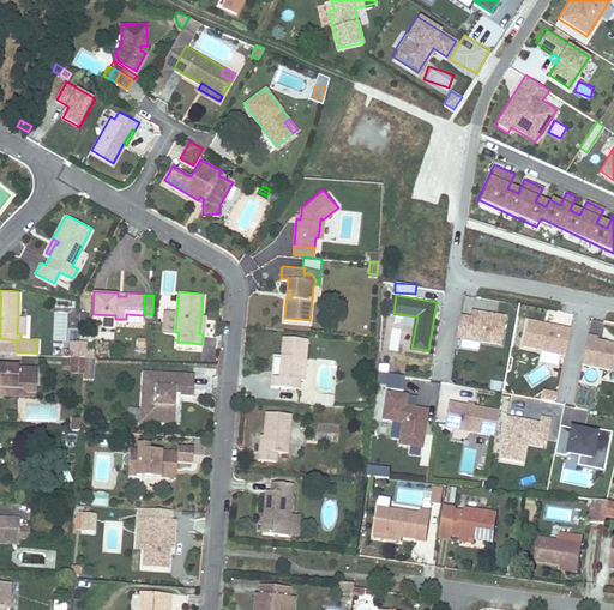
[(175,332),(176,310),(164,309),(163,331),(175,332)]
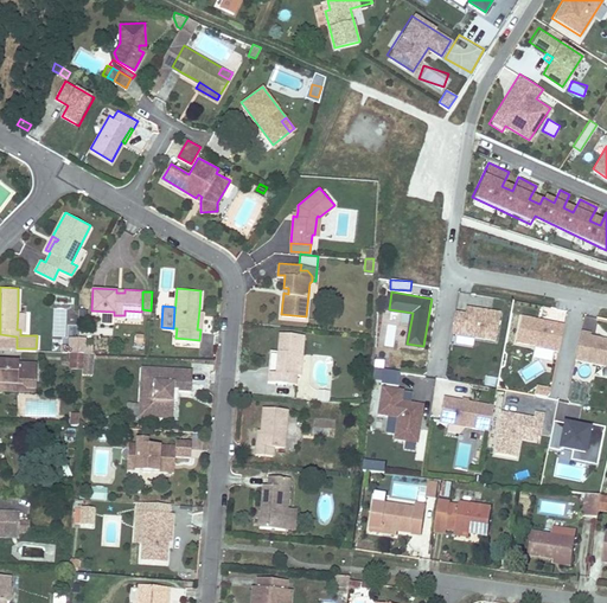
[(69,331),(78,332),(80,322),(87,324),(88,309),(70,308),(69,331)]
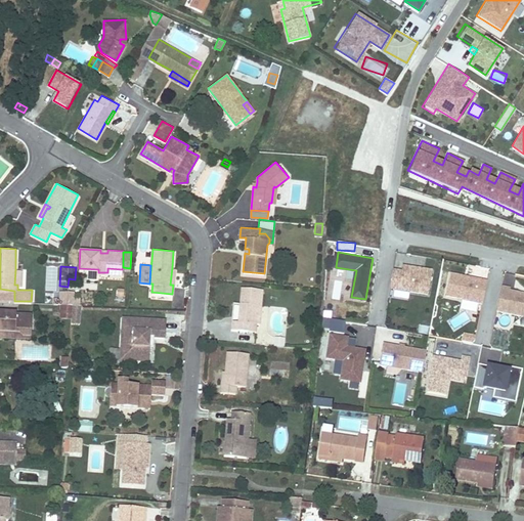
[(431,296),(435,272),(406,267),(405,272),(397,271),(394,290),(431,296)]
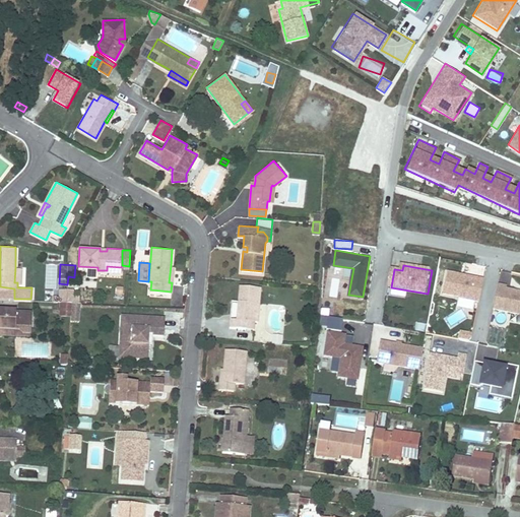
[(478,303),(482,281),(447,274),(443,296),(478,303)]
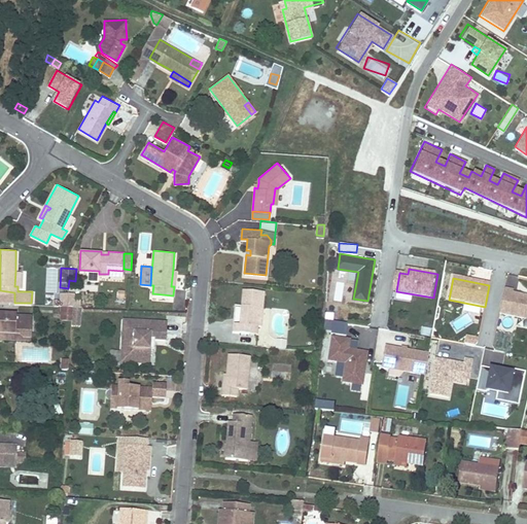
[(233,330),(249,332),(250,323),(257,324),(260,324),(264,290),(243,288),(241,305),(243,305),(242,308),(241,308),(240,322),(234,321),(233,330)]
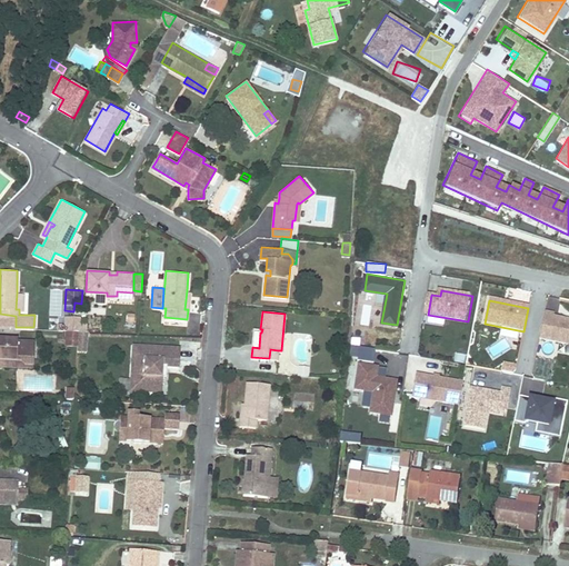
[(0,325),(16,327),(16,316),(0,314),(0,325)]
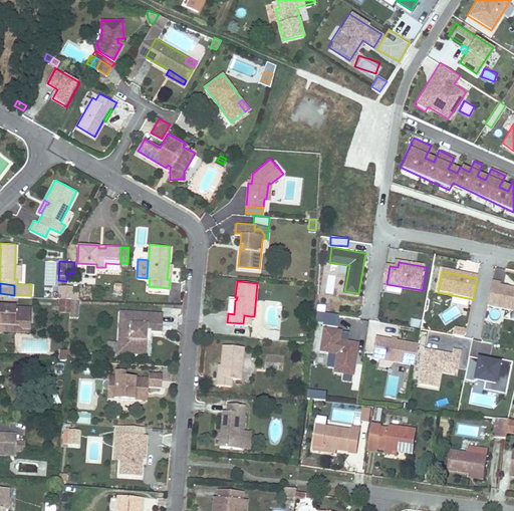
[(499,285),(491,283),(486,308),(508,312),(507,320),(513,321),(513,293),(507,292),(508,291),(498,289),(499,285)]
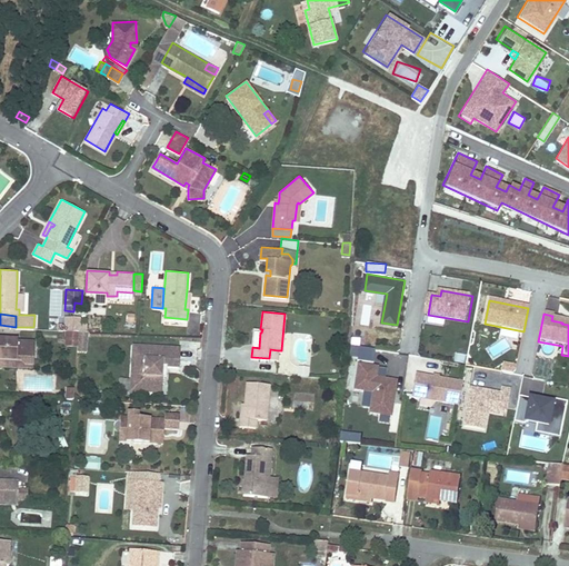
[(87,323),(80,323),(80,315),(73,315),(73,323),(73,329),(78,329),(87,329),(87,323)]
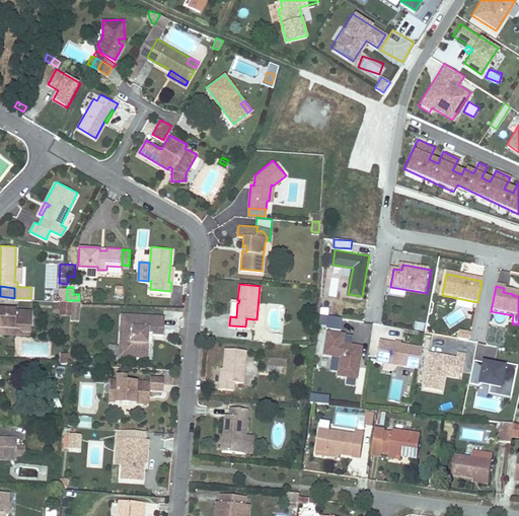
[(71,300),(67,300),(61,299),(61,309),(66,309),(71,309),(71,300)]
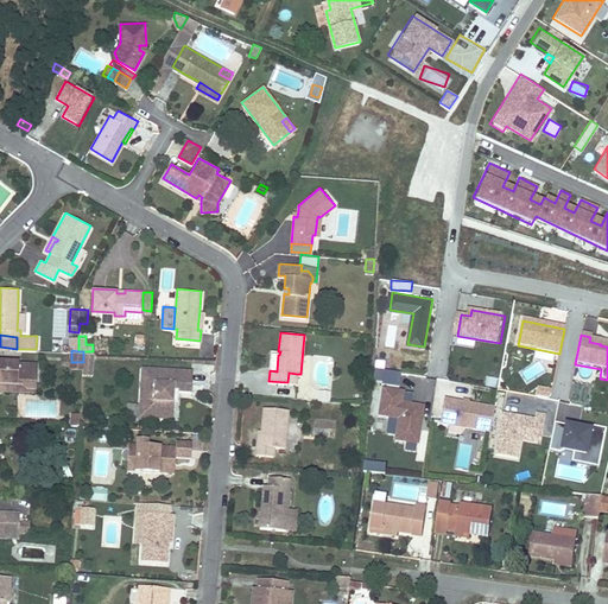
[(93,363),(93,351),(83,351),(83,362),(83,363),(93,363)]
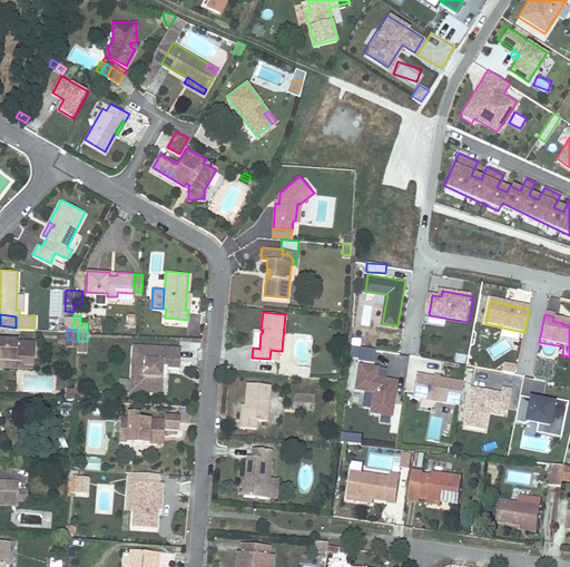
[(0,358),(17,359),(18,339),(0,336),(0,358)]
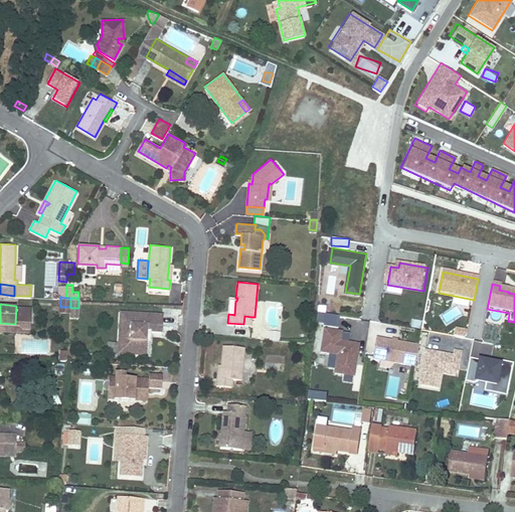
[(78,317),(78,308),(70,308),(70,311),(69,316),(78,317)]
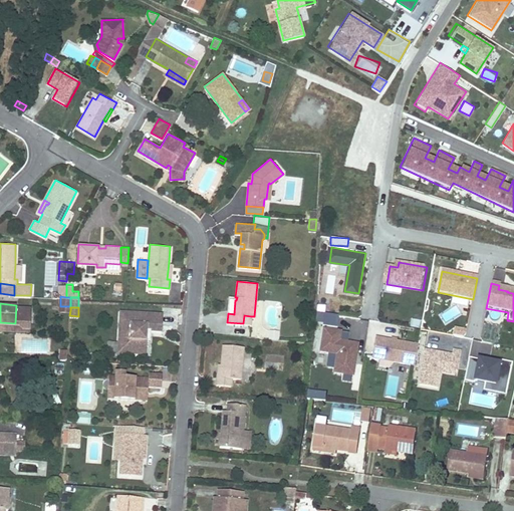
[(146,352),(146,339),(147,328),(151,329),(161,329),(162,312),(120,310),(118,339),(130,340),(129,351),(146,352)]
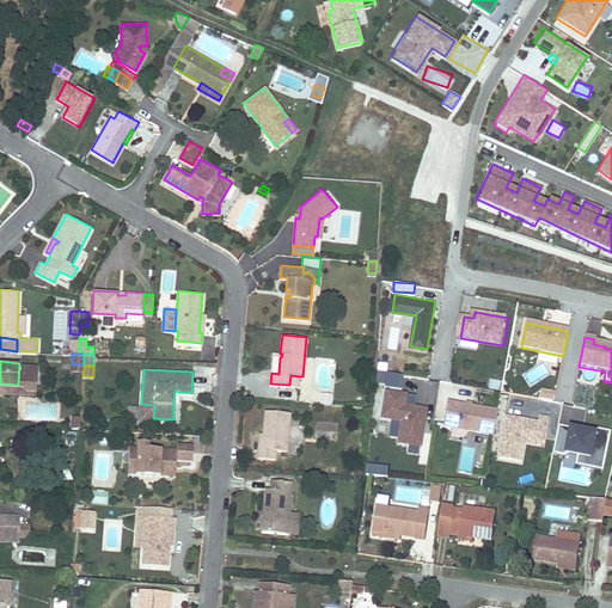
[(375,385),(403,387),(403,372),(377,370),(375,385)]
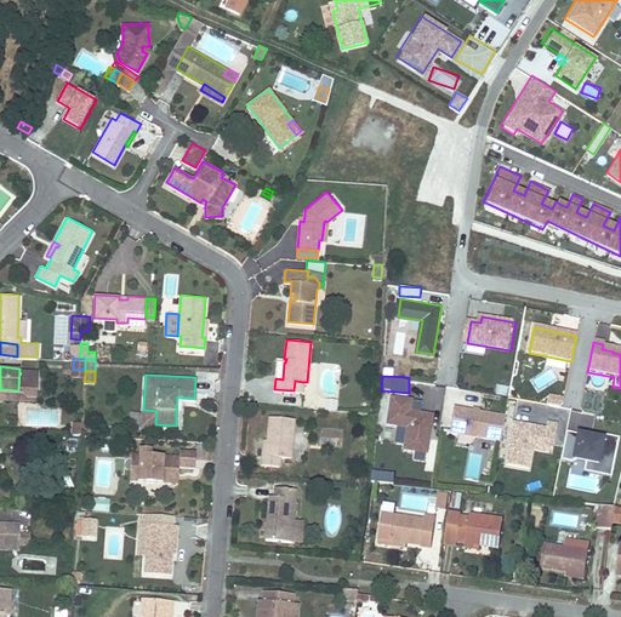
[(303,382),(295,381),(294,390),(302,392),(303,382)]
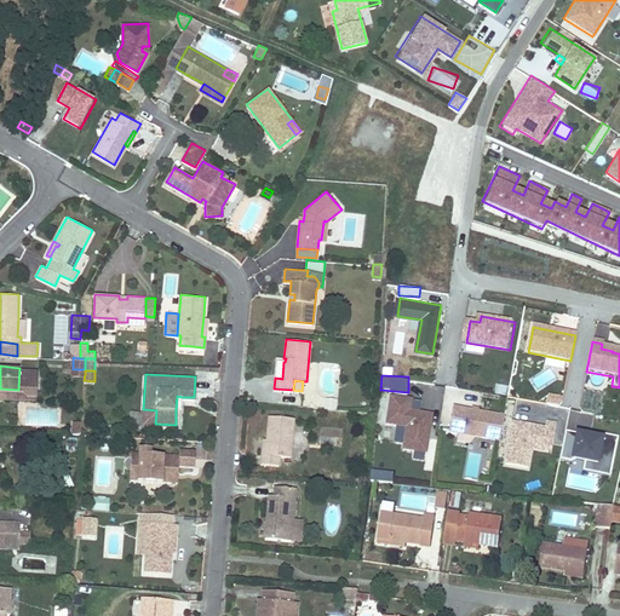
[(495,391),(506,392),(507,384),(497,381),(495,391)]
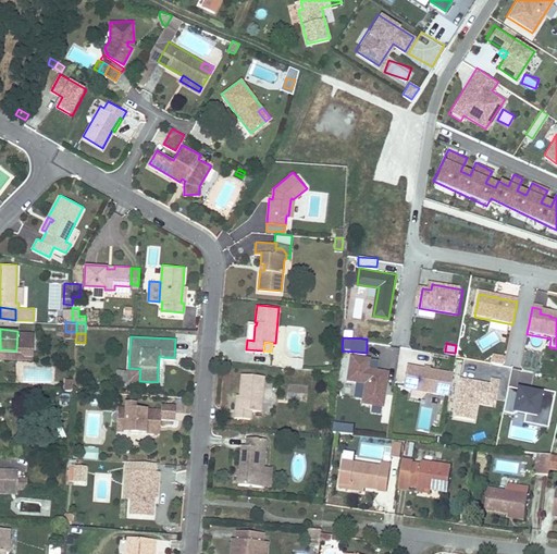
[(486,359),(502,362),(505,359),(506,357),(492,355),(493,353),(487,352),(486,359)]
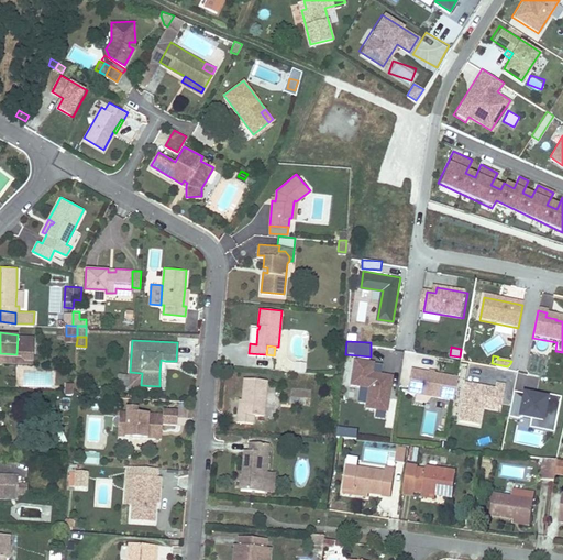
[(354,358),(350,385),(364,387),(362,406),(389,409),(394,374),(382,372),(383,362),(354,358)]
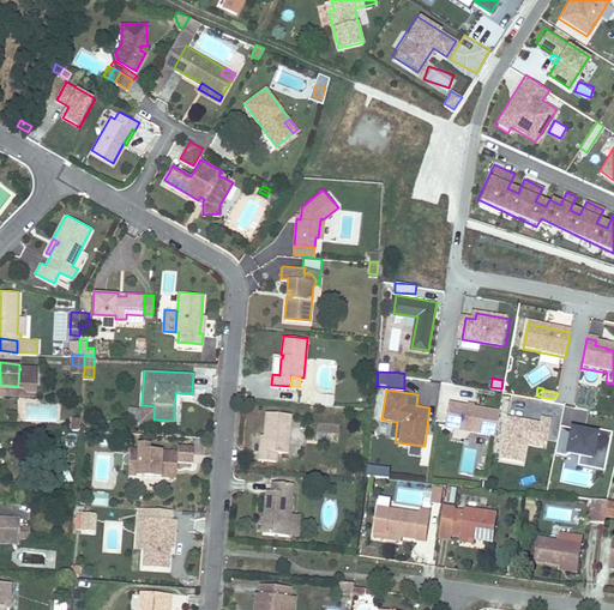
[(323,403),(332,404),(333,394),(324,393),(323,403)]
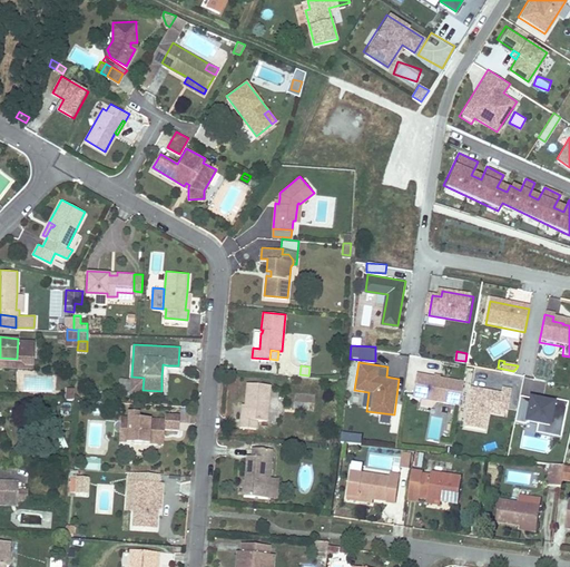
[(416,369),(412,396),(460,404),(464,378),(441,373),(435,372),(416,369)]
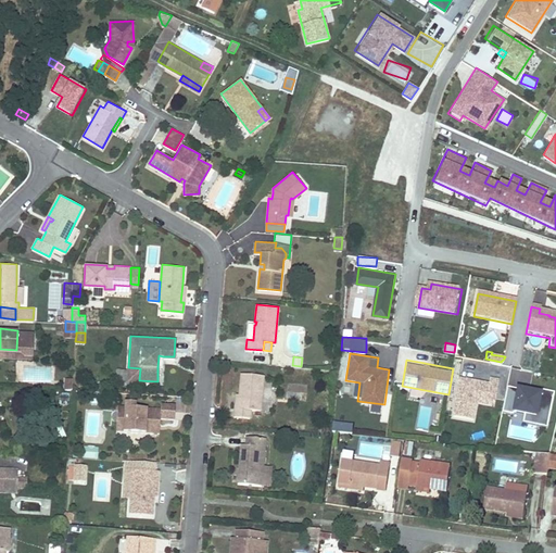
[(139,380),(140,368),(128,367),(127,379),(139,380)]
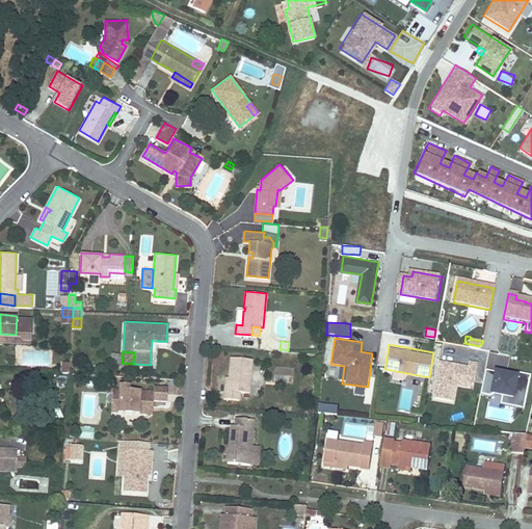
[(121,363),(121,352),(111,352),(111,363),(121,363)]
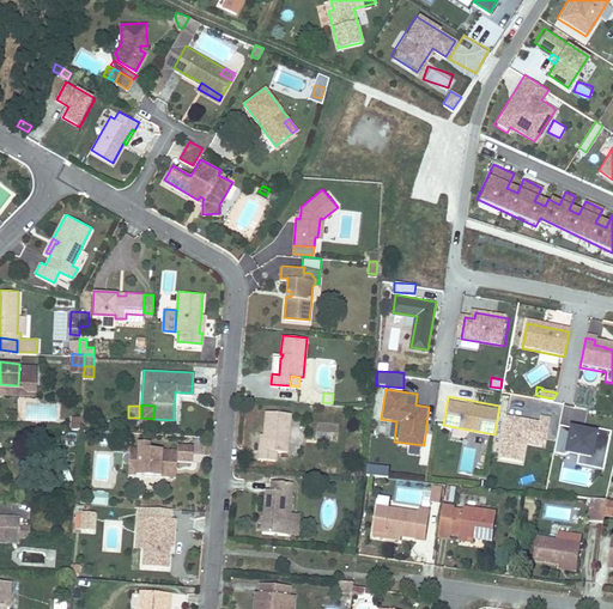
[(266,409),(263,432),(262,448),(259,448),(258,457),(275,458),(277,450),(287,450),(291,412),(266,409)]
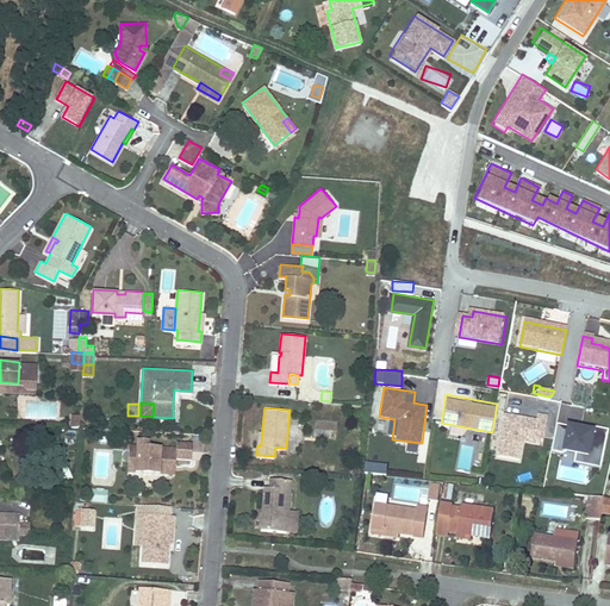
[(504,410),(497,453),(521,456),(523,437),(543,441),(549,412),(540,410),(539,416),(504,410)]
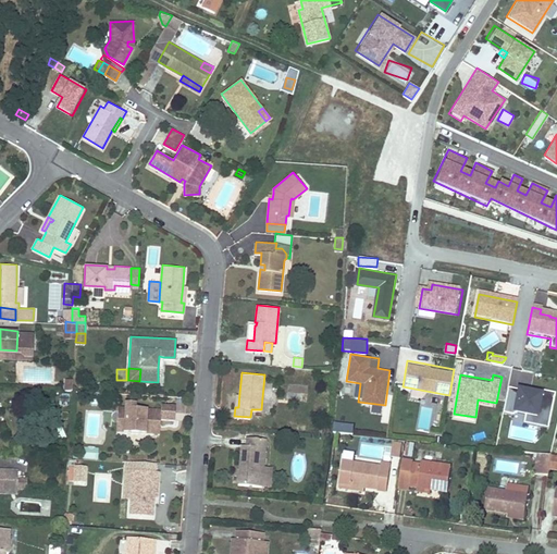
[(548,427),(556,394),(509,383),(503,410),(524,416),(523,421),(548,427)]
